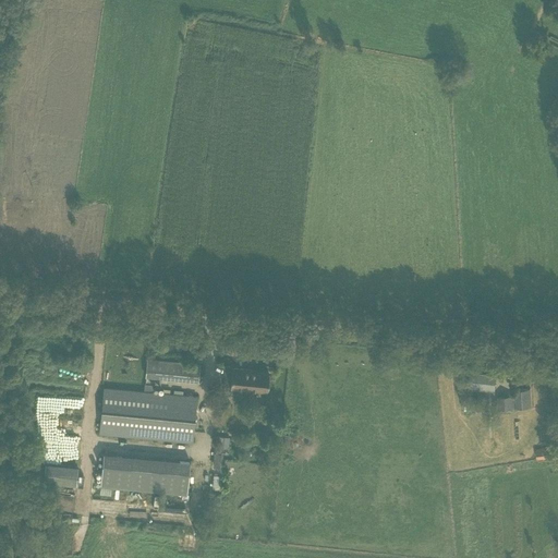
[(146,376),(197,381),(199,364),(147,360),(146,376)]
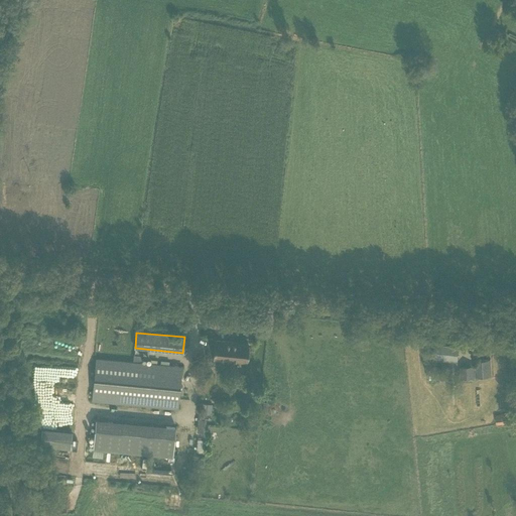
[(434,358),(457,361),(458,347),(435,345),(434,358)]
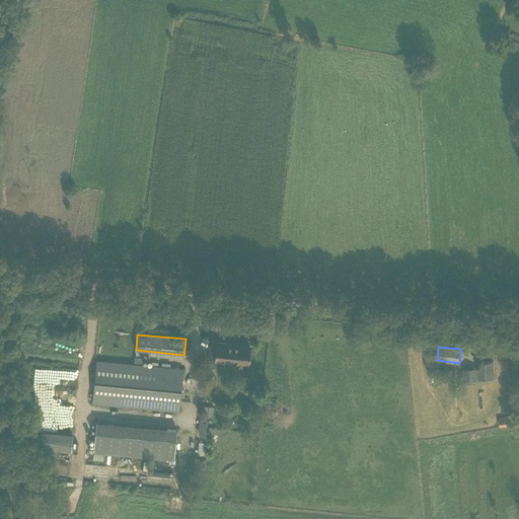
[(96,361),(95,371),(92,402),(178,411),(182,369),(178,368),(175,367),(175,368),(96,361)]
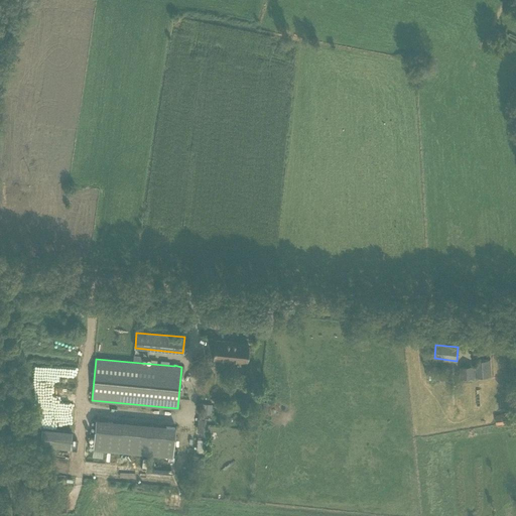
[(476,377),(491,376),(490,359),(475,360),(476,377)]
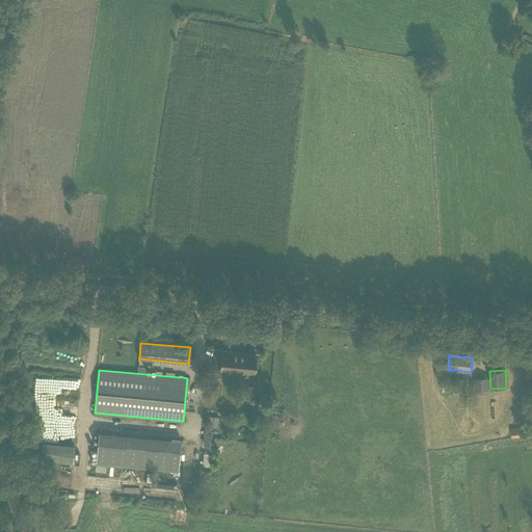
[(474,378),(474,389),(474,390),(488,390),(488,378),(474,378)]
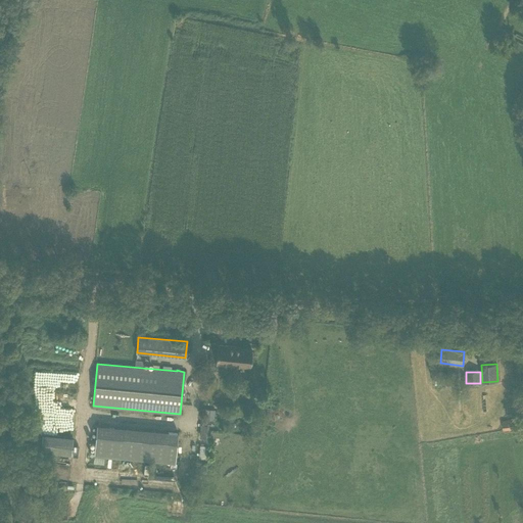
[(503,421),(505,430),(517,428),(515,419),(503,421)]
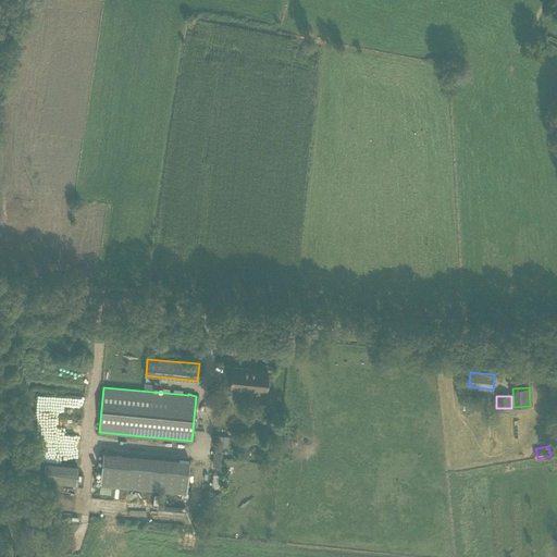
[(186,493),(189,461),(103,453),(100,485),(182,493),(182,497),(187,498),(188,494),(186,493)]
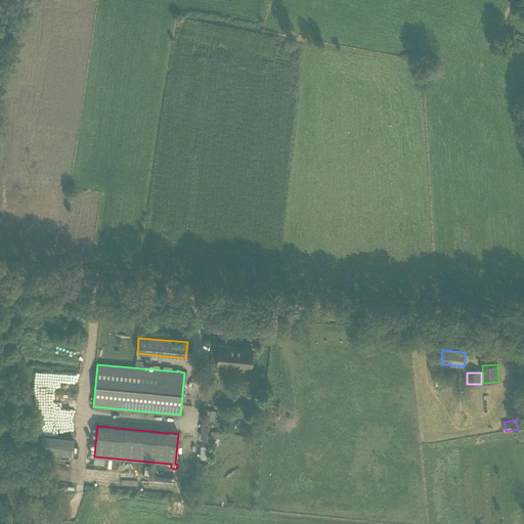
[(73,438),(42,435),(41,452),(72,455),(73,438)]
